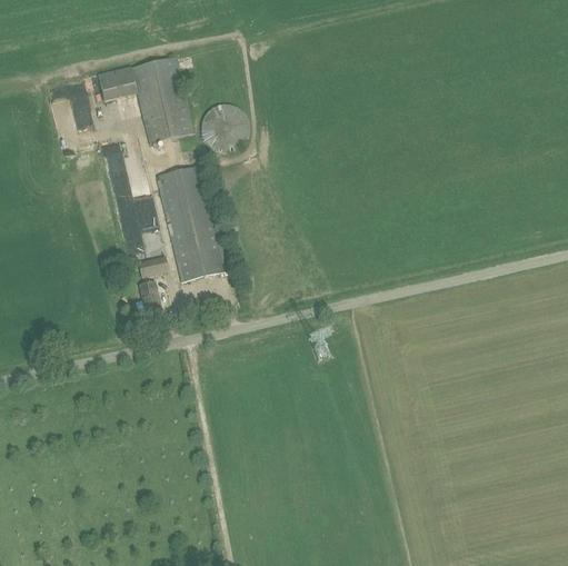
[(176,56),(130,67),(137,93),(148,142),(193,131),(176,56)]
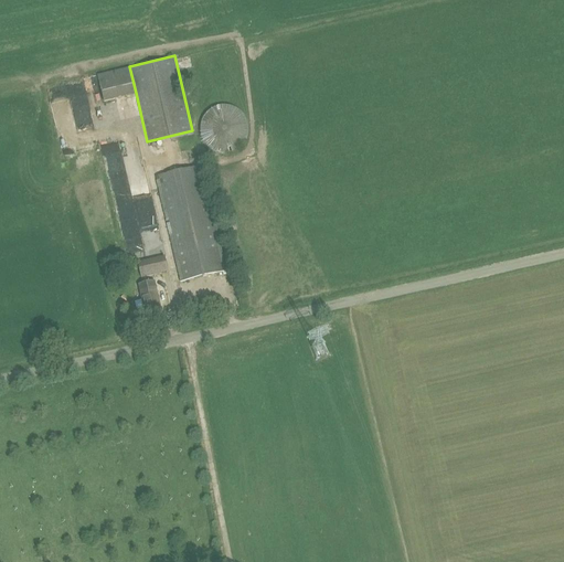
[(136,93),(129,66),(129,65),(97,73),(103,101),(136,93)]
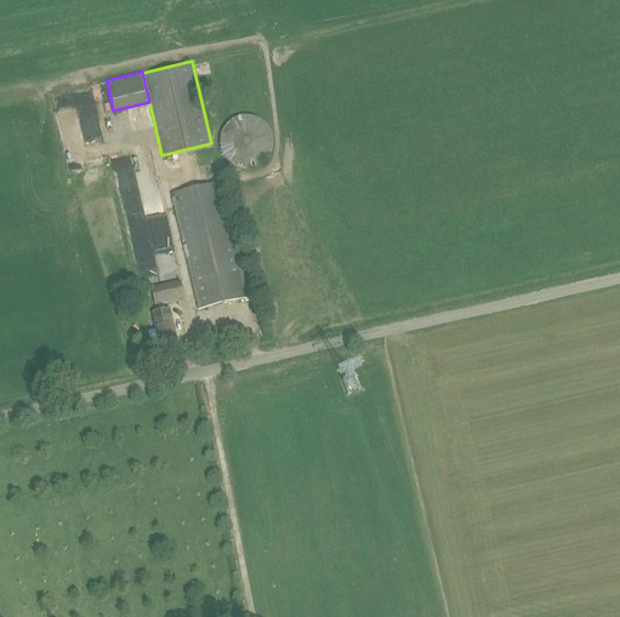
[(89,92),(104,89),(103,80),(86,83),(89,92)]
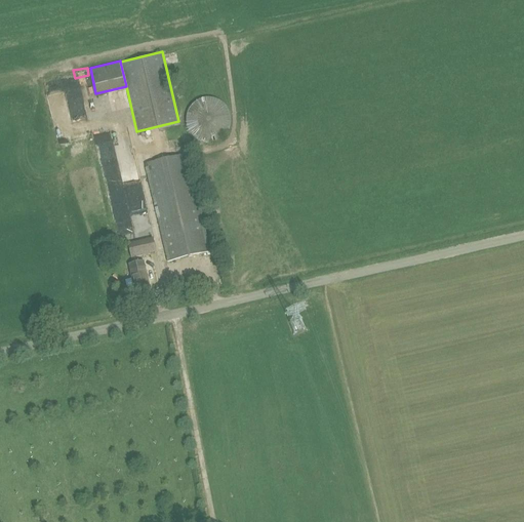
[(185,119),(186,121),(186,123),(187,125),(188,127),(189,129),(190,131),(191,133),(193,134),(195,136),(197,137),(199,138),(201,139),(203,139),(205,141),(207,141),(209,141),(211,139),(214,139),(216,138),(218,137),(220,136),(222,135),(224,133),(225,132),(227,130),(228,128),(229,126),(230,124),(230,122),(230,120),(230,118),(230,115),(230,113),(229,111),(229,109),(228,107),(227,105),(225,104),(224,102),(222,99),(219,98),(217,97),(215,96),(213,96),(211,95),(209,95),(207,95),(205,95),(202,95),(200,96),(198,97),(196,98),(194,99),(193,101),(191,103),(190,105),(189,106),(188,108),(187,110),(186,112),(186,115),(185,117),(185,119)]
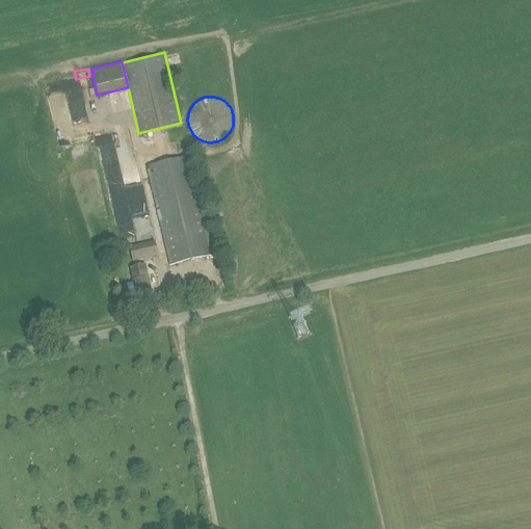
[(212,253),(189,153),(144,163),(168,264),(212,253)]
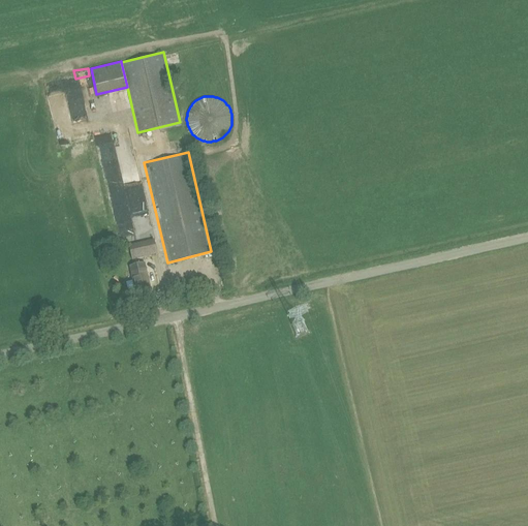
[(116,162),(119,178),(135,175),(132,159),(116,162)]
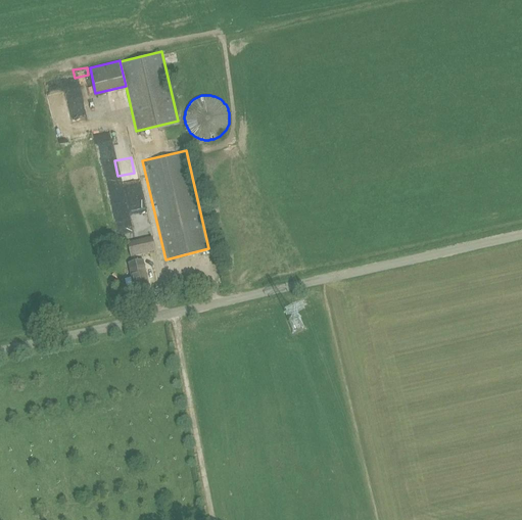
[(130,254),(154,249),(151,234),(127,240),(130,254)]
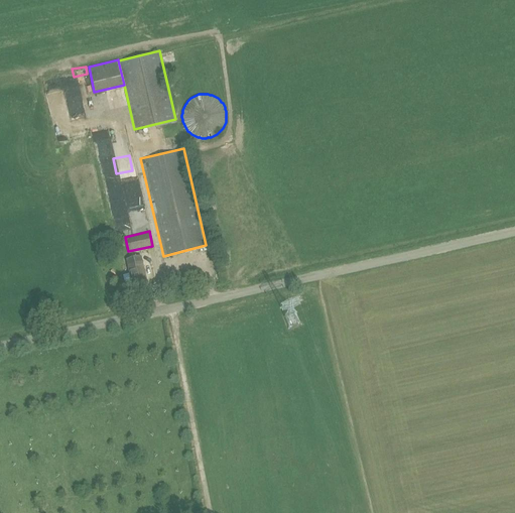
[(145,280),(140,254),(126,258),(132,283),(145,280)]
